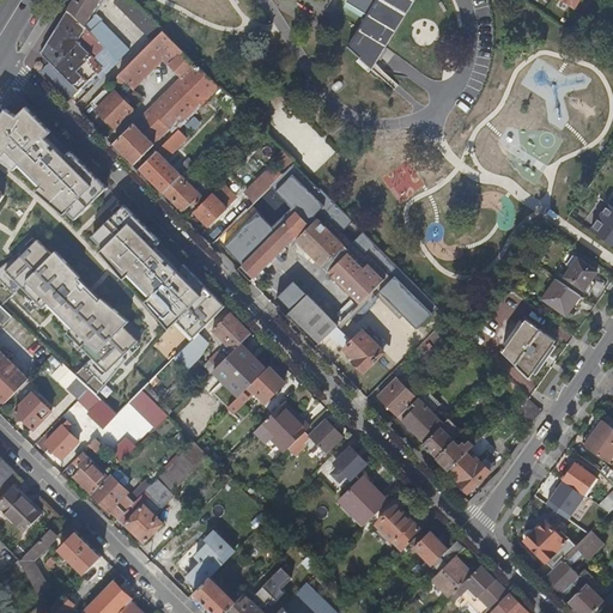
[(76,0),(68,11),(74,14),(85,26),(101,0),(76,0)]
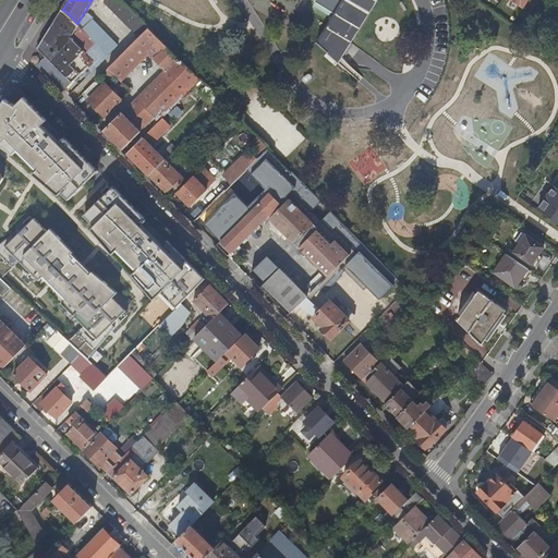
[(150,28),(122,0),(106,0),(104,2),(140,38),(150,28)]
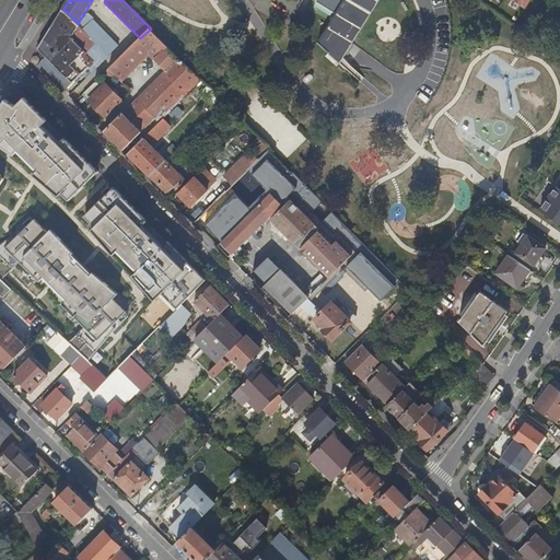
[(318,0),(317,2),(337,14),(322,39),(319,38),(318,41),(330,50),(335,44),(347,53),(348,50),(347,50),(349,46),(373,7),(374,8),(378,0),(318,0)]
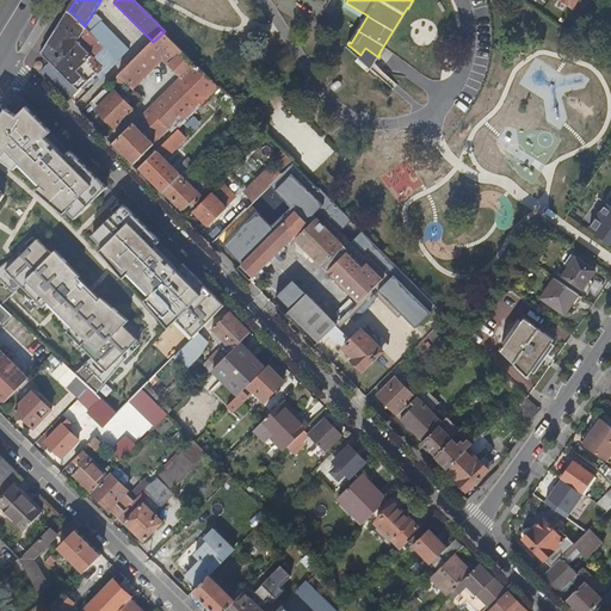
[(79,43),(87,28),(85,26),(74,14),(68,11),(44,49),(44,53),(45,56),(55,67),(79,43)]
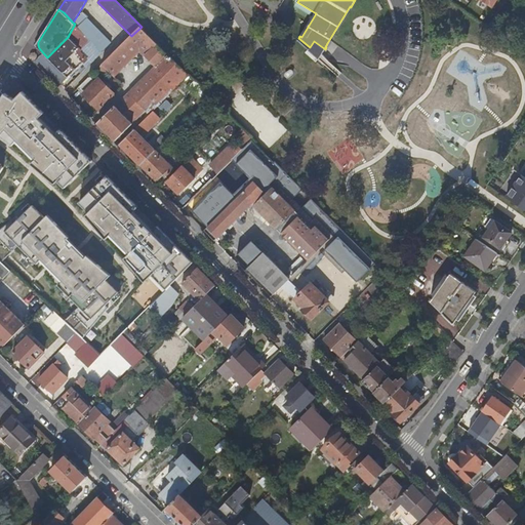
[(87,18),(78,28),(99,49),(102,51),(111,42),(87,18)]
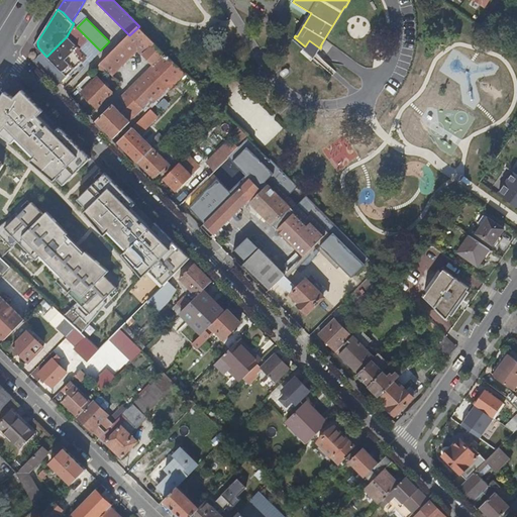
[(74,23),(67,36),(46,57),(67,78),(98,48),(74,23)]
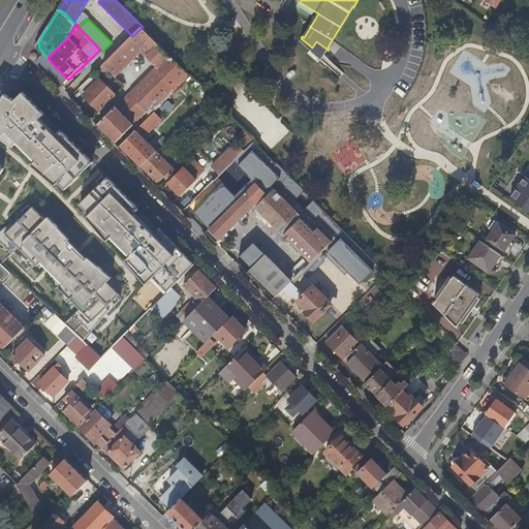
[(111,72),(115,78),(142,52),(156,66),(151,71),(152,72),(129,94),(98,124),(117,143),(147,113),(147,112),(153,102),(159,102),(170,91),(174,93),(191,75),(143,27),(132,36),(103,65),(111,72)]
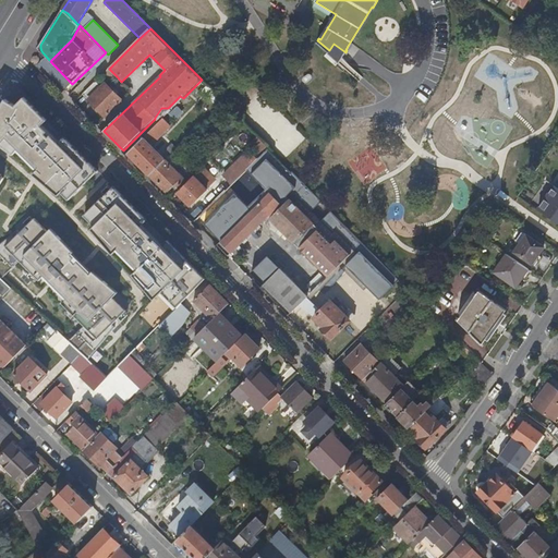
[(334,44),(329,50),(341,60),(346,52),(334,44)]
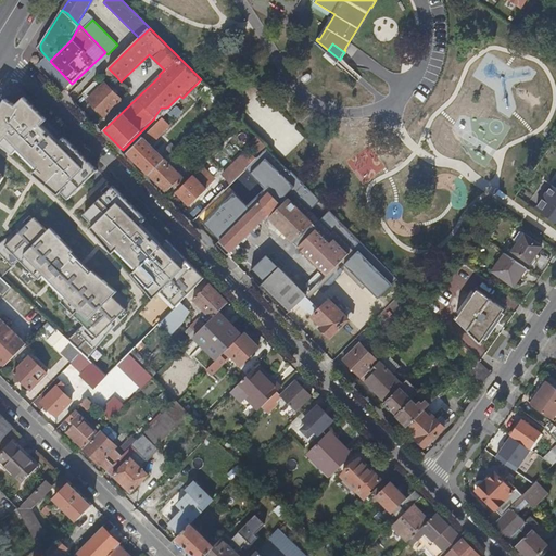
[(109,68),(104,73),(111,80),(116,76),(109,68)]
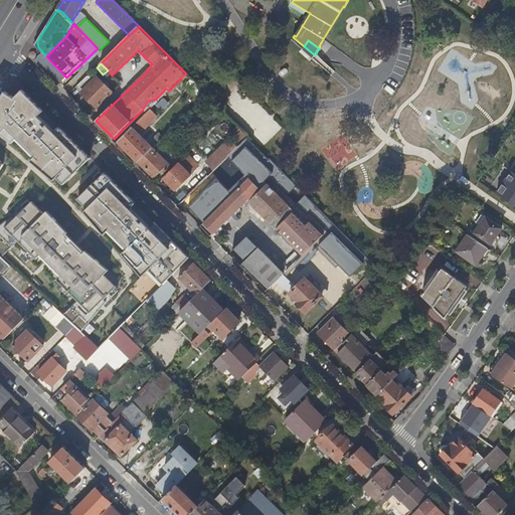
[(87,77),(76,88),(98,109),(112,94),(97,77),(93,82),(87,77)]
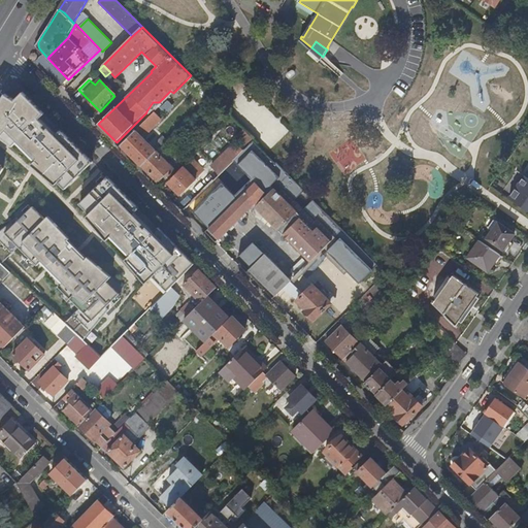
[(202,99),(207,95),(198,80),(193,85),(202,99)]
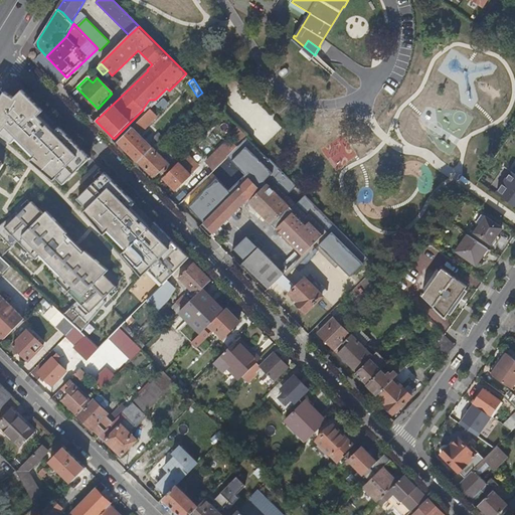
[(229,80),(222,107),(232,110),(234,103),(241,105),(243,96),(247,97),(248,94),(237,91),(239,83),(229,80)]
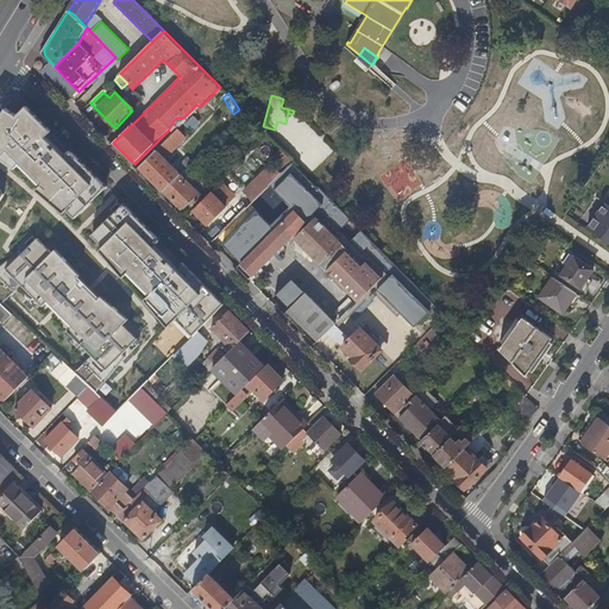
[(6,105),(0,117),(0,158),(30,174),(37,181),(42,183),(39,189),(58,207),(68,213),(75,219),(108,184),(71,148),(67,152),(50,135),(54,127),(29,104),(19,112),(6,105)]
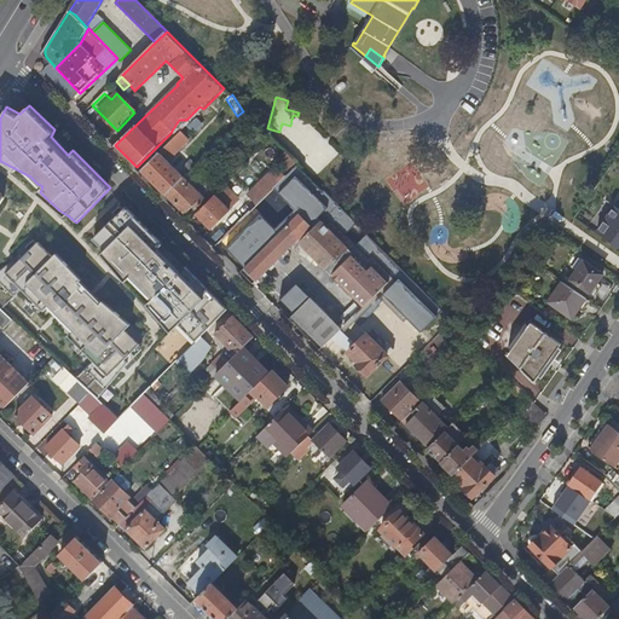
[(189,126),(195,132),(202,123),(196,117),(189,126)]
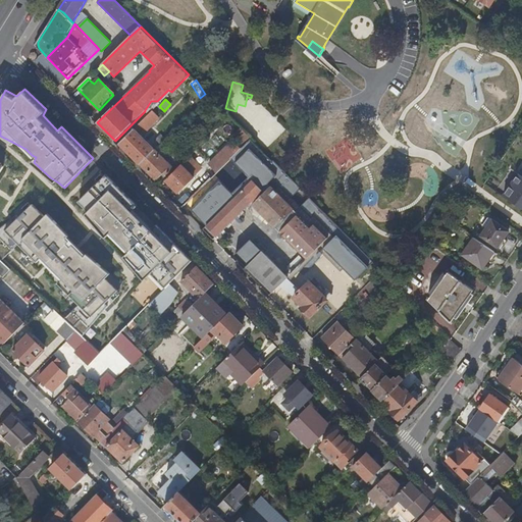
[(151,101),(145,110),(149,114),(160,103),(157,101),(151,101)]
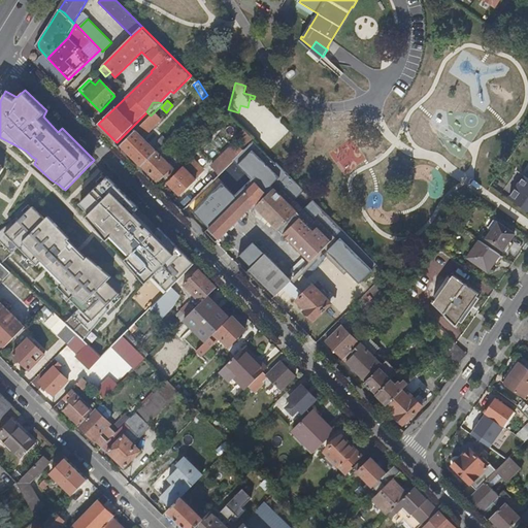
[(140,135),(136,130),(120,145),(141,167),(157,152),(150,144),(153,142),(151,140),(149,142),(140,135)]
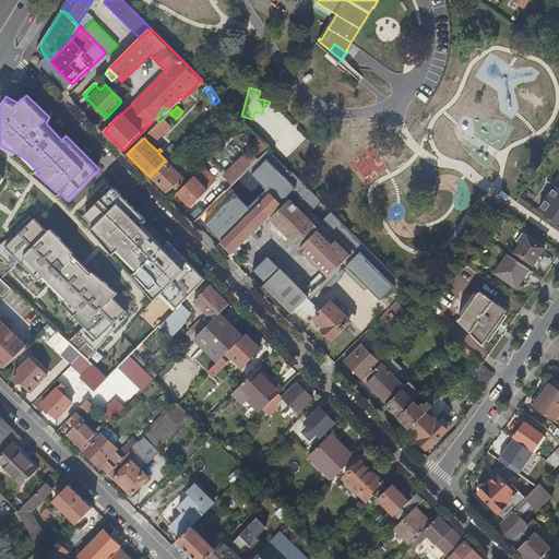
[(257,138),(223,173),(233,183),(268,147),(257,138)]
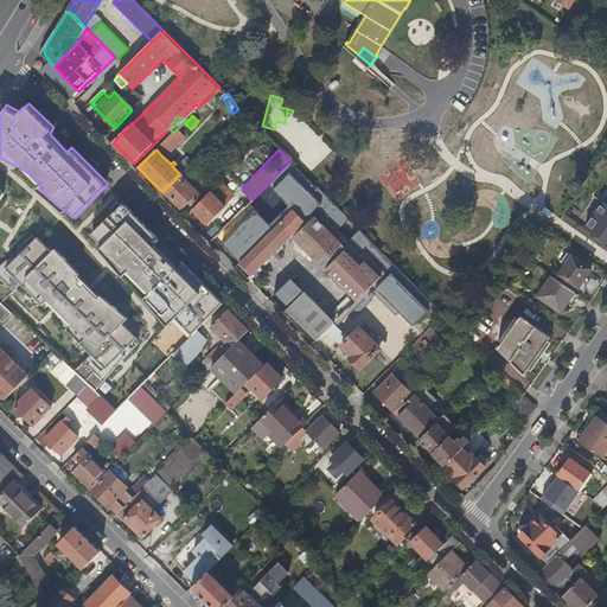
[(292,172),(276,189),(294,205),(310,189),(292,172)]
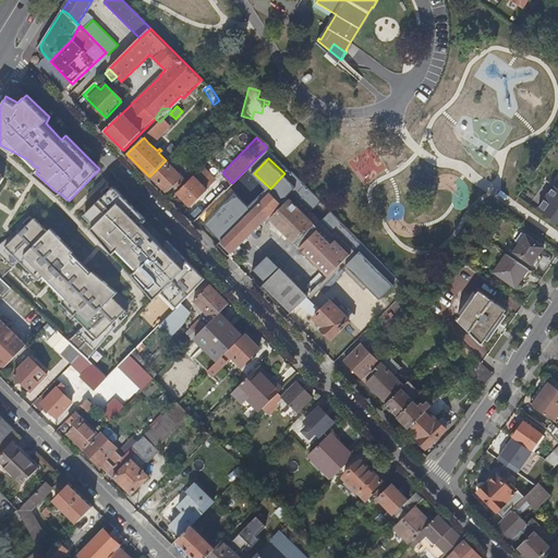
[(185,180),(166,160),(149,177),(166,194),(176,184),(179,187),(185,180)]
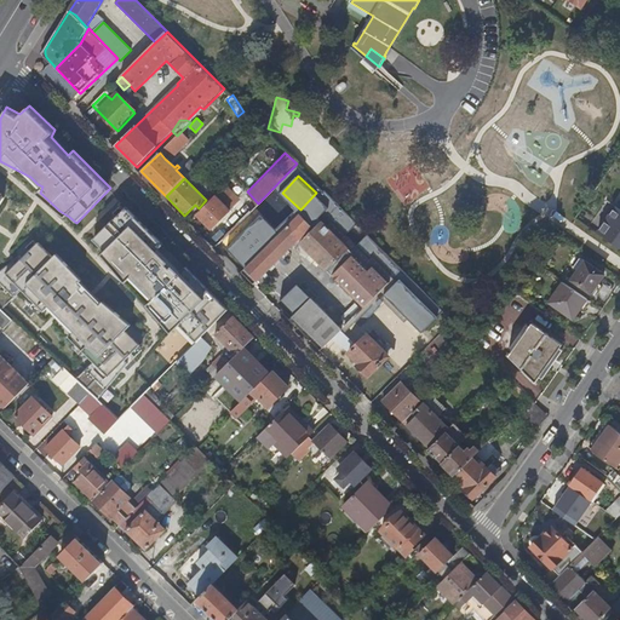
[(217,195),(196,214),(211,229),(231,210),(217,195)]
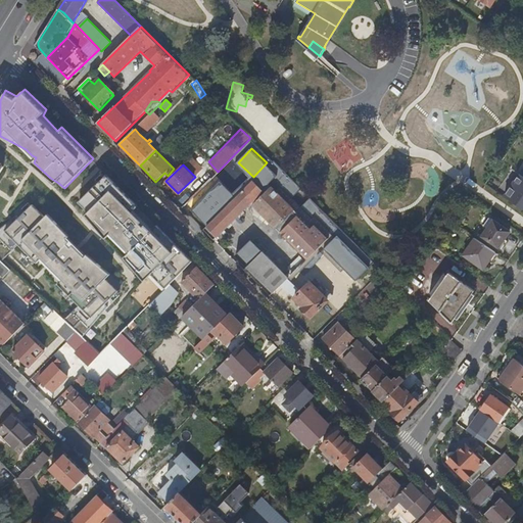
[(83,197),(104,175),(96,168),(75,190),(83,197)]
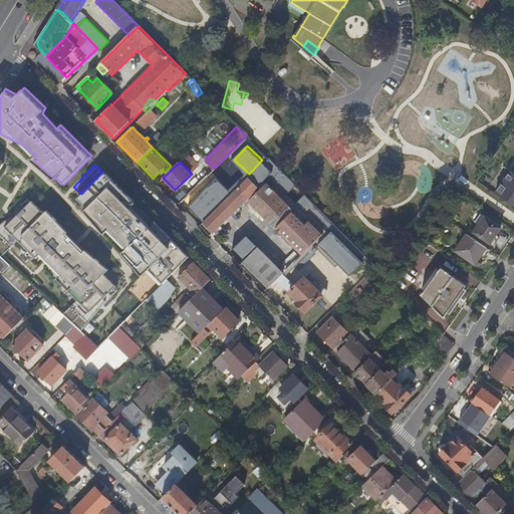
[(200,225),(210,235),(247,198),(250,201),(249,202),(280,234),(280,233),(298,215),(293,210),(294,210),(289,205),(288,205),(282,199),(283,197),(280,194),(279,196),(277,194),(278,192),(276,189),(274,191),(267,184),(258,193),(254,188),(267,175),(259,166),(236,189),(232,194),(203,222),(200,225)]
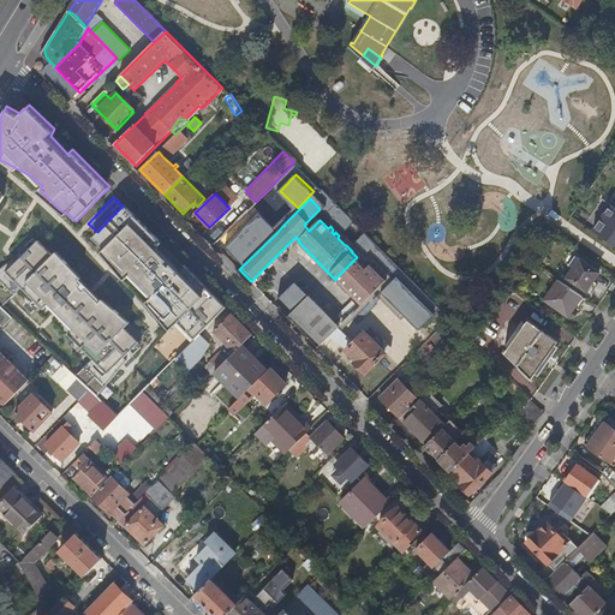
[(89,243),(174,324),(154,346),(163,356),(184,334),(191,342),(227,305),(184,263),(180,267),(159,245),(163,240),(126,204),(89,243)]
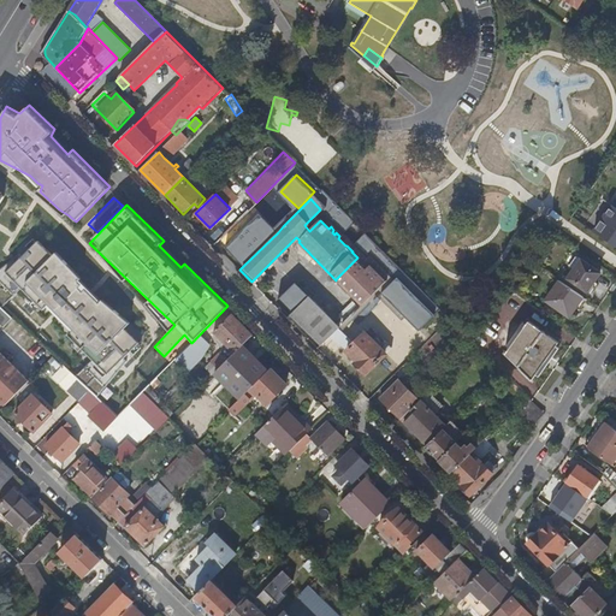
[(596,231),(615,244),(615,206),(614,205),(596,231)]
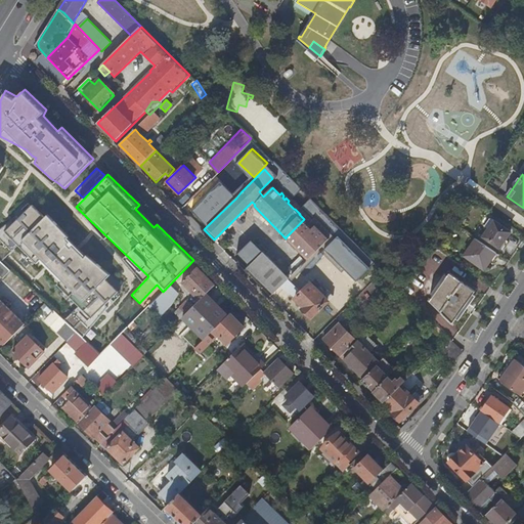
[(221,182),(192,212),(207,226),(236,198),(221,182)]
